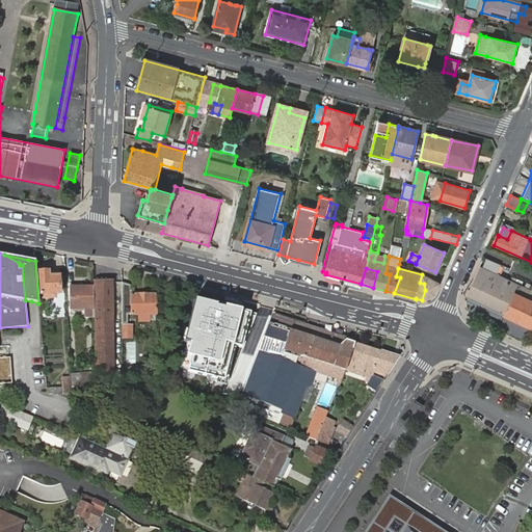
[(531,327),(531,286),(530,286),(528,290),(480,268),(479,268),(467,296),(481,303),(530,327),(531,327)]
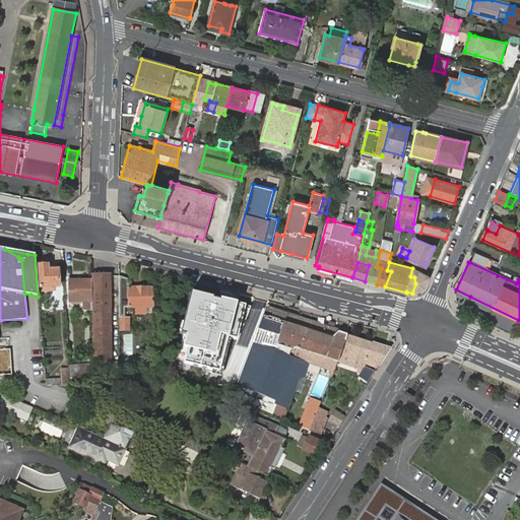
[(48,270),(48,266),(48,265),(38,265),(39,291),(55,290),(54,286),(59,286),(58,269),(57,269),(48,270)]
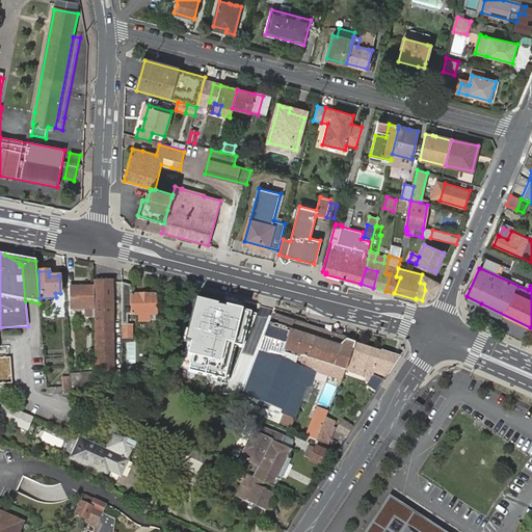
[(94,308),(95,316),(96,357),(114,356),(112,281),(94,281),(94,308)]
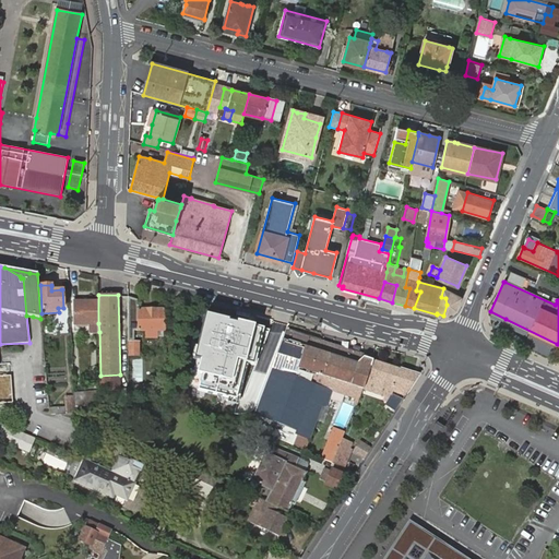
[(91,333),(99,332),(98,323),(97,323),(97,301),(87,301),(83,301),(74,301),(74,324),(90,324),(91,326),(91,330),(91,333)]
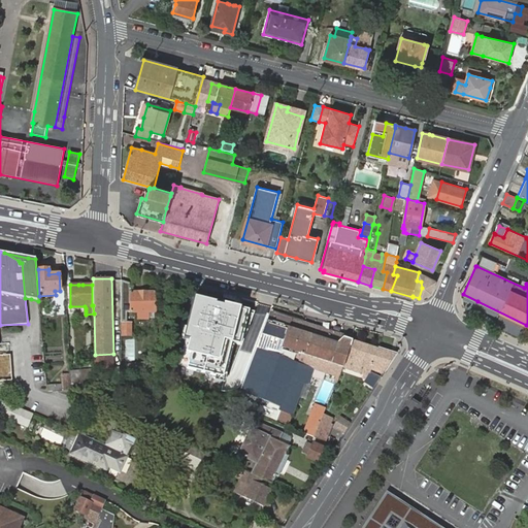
[(147,312),(153,312),(155,312),(155,292),(130,292),(130,312),(137,312),(137,319),(147,319),(147,312)]
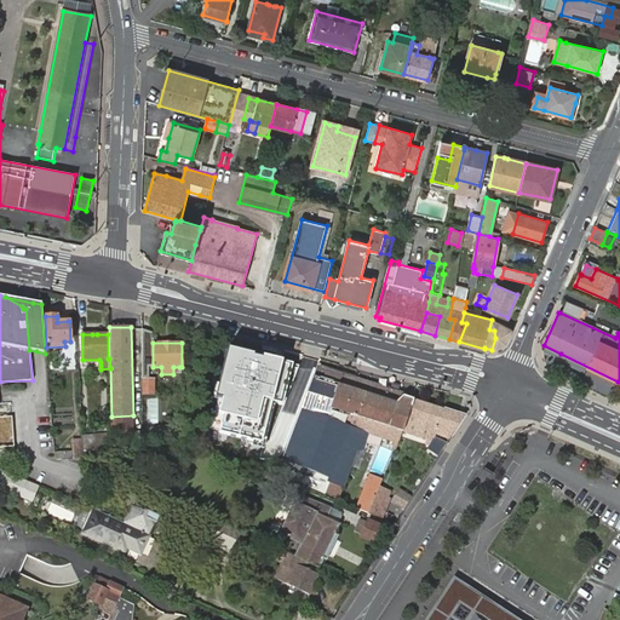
[(298,363),(229,345),(214,397),(222,399),(211,435),(259,447),(264,432),(273,397),(283,400),(298,363)]
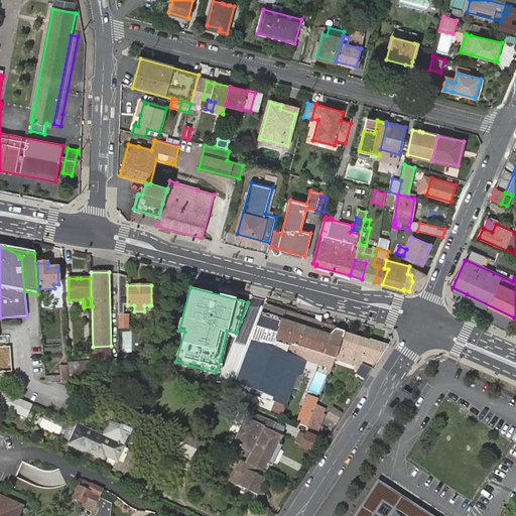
[(329,316),(299,307),(294,325),(323,334),(329,316)]
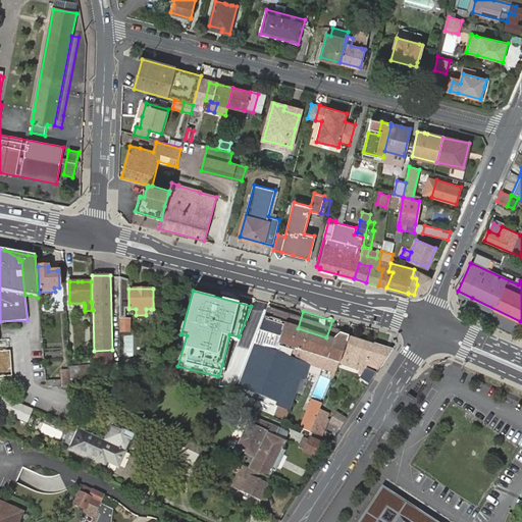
[(119,318),(119,331),(129,331),(129,319),(119,318)]
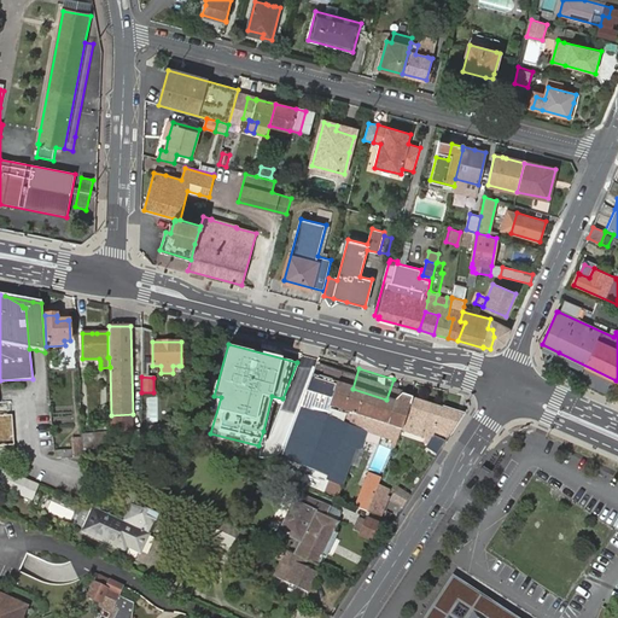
[(337,384),(313,377),(301,404),(298,412),(284,452),(275,471),(325,491),(330,479),(327,478),(348,425),(326,419),(330,407),(337,384)]
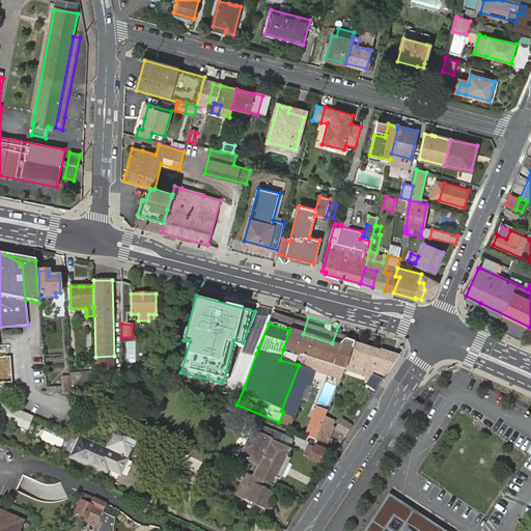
[(303,334),(289,330),(283,350),(342,368),(345,369),(354,342),(345,339),(339,345),(332,343),(303,334)]
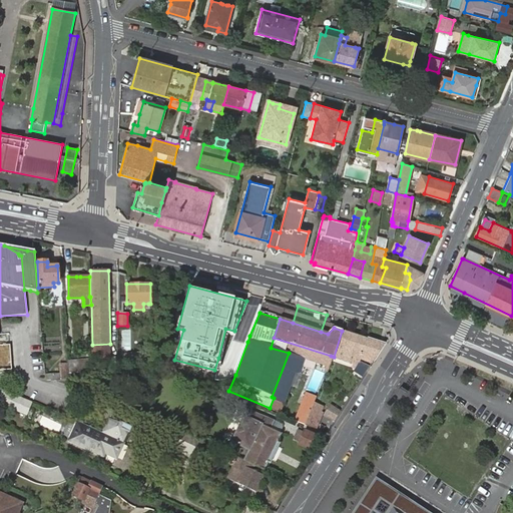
[(130,351),(130,329),(120,329),(121,351),(130,351)]
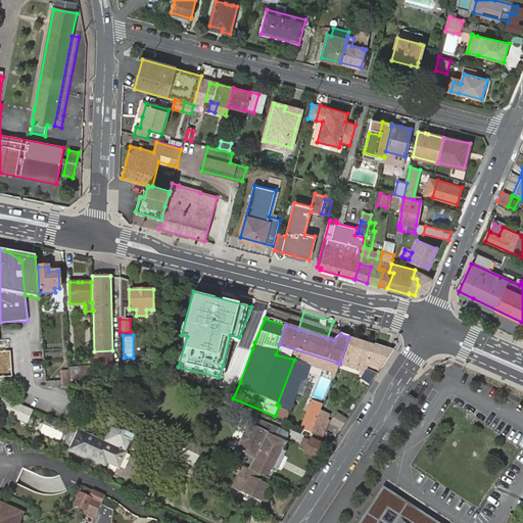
[(374,345),(348,337),(340,364),(339,364),(361,371),(360,375),(362,375),(365,369),(368,361),(374,345)]
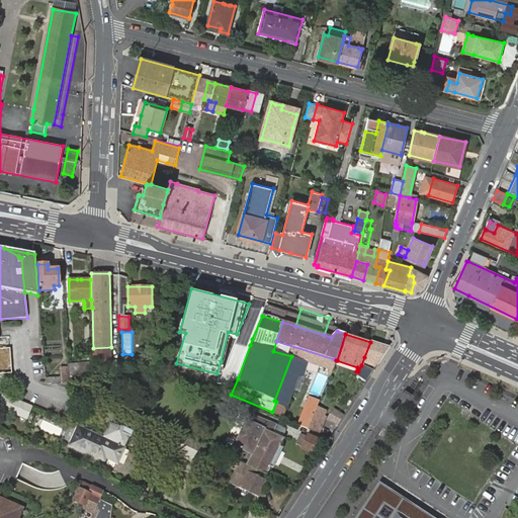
[(276,402),(272,412),(283,417),(298,374),(291,372),(297,358),(330,369),(333,361),(334,359),(276,341),(273,351),(291,356),(274,401),(276,402)]
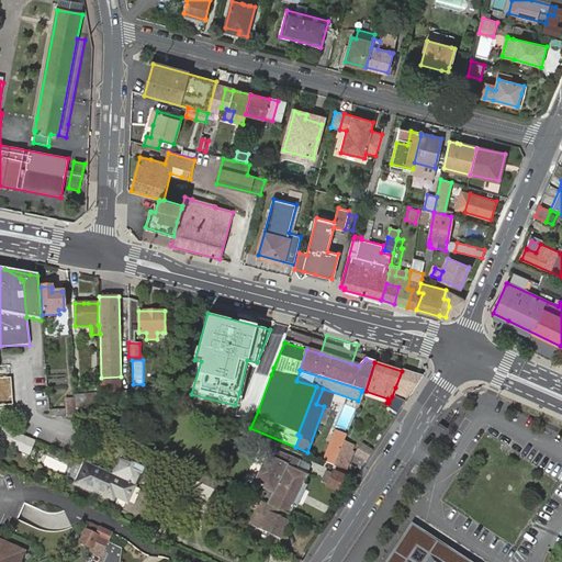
[(422,378),(402,371),(395,388),(392,396),(395,397),(397,394),(407,397),(422,378)]
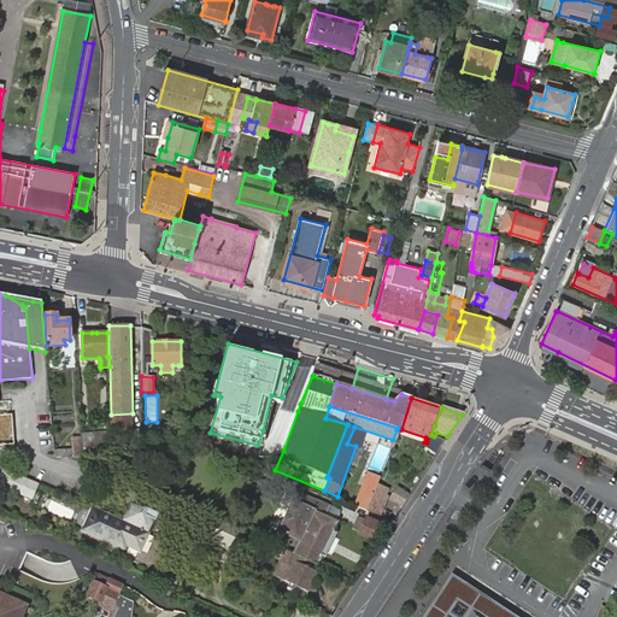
[(82,436),(83,456),(92,454),(90,448),(107,447),(106,434),(81,435),(82,436)]
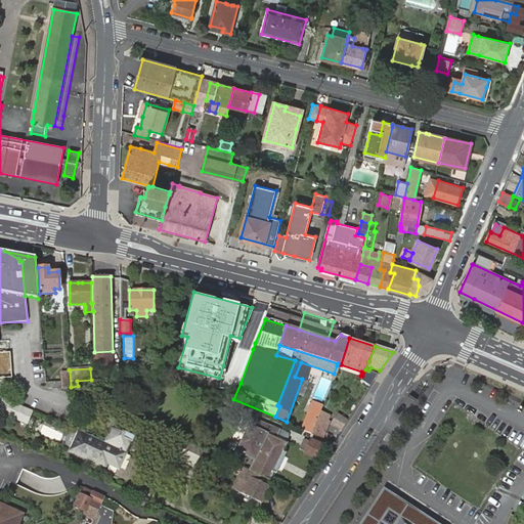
[(48,389),(71,387),(70,370),(61,372),(61,381),(47,382),(48,389)]
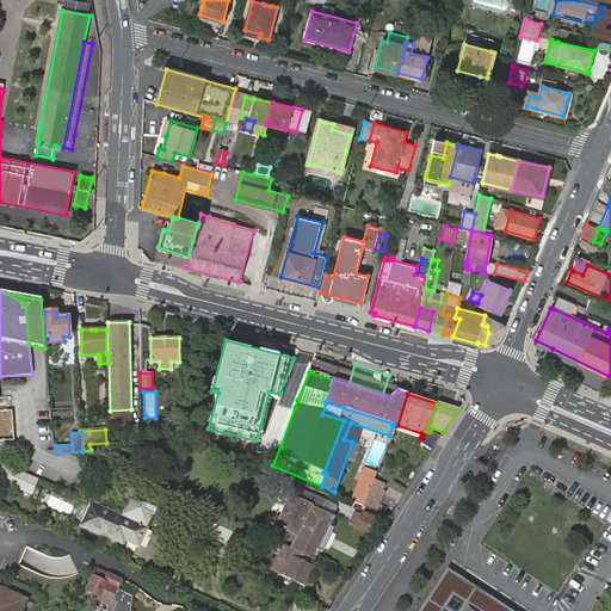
[(0,480),(31,494),(37,480),(0,462),(0,480)]
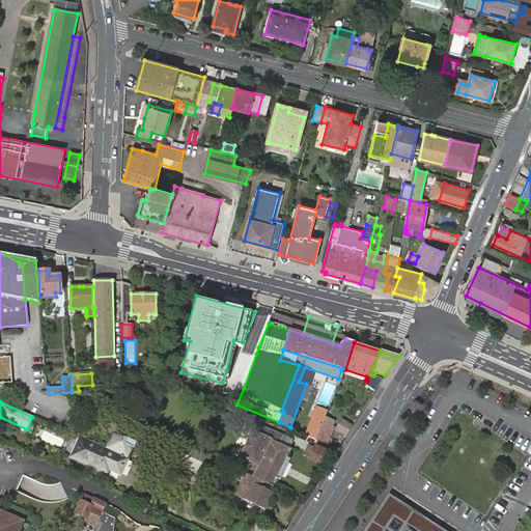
[(317,407),(305,436),(315,440),(325,418),(328,411),(317,407)]
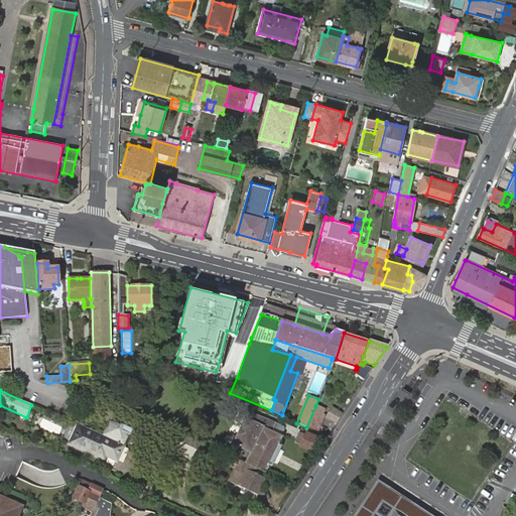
[(306,427),(316,432),(325,415),(323,414),(325,409),(315,406),(306,427)]
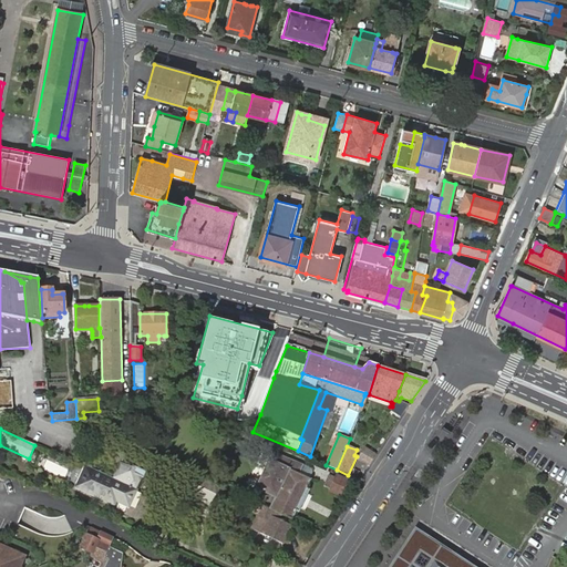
[(375,456),(366,449),(359,459),(370,465),(375,456)]
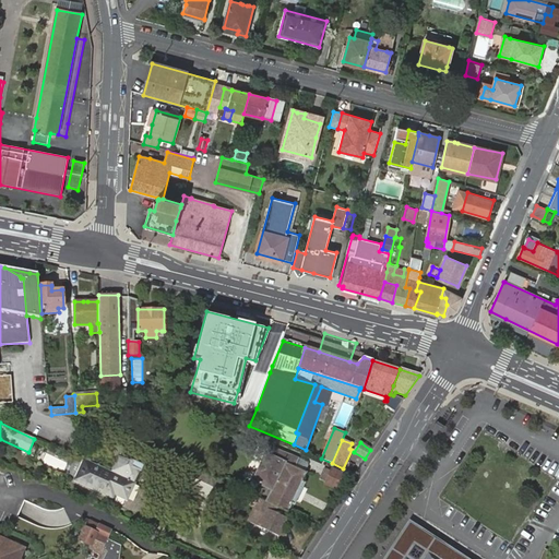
[(115,496),(128,501),(135,483),(133,482),(139,471),(141,472),(143,466),(130,460),(130,462),(119,456),(122,450),(111,444),(106,456),(117,461),(113,472),(84,459),(74,480),(113,499),(115,496)]
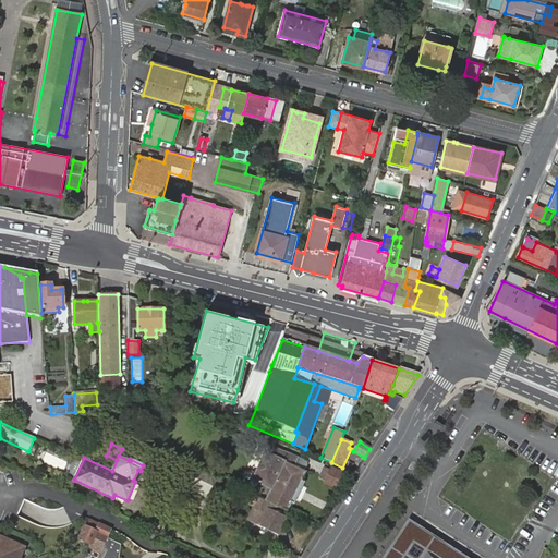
[(277,507),(288,511),(292,502),(294,505),(295,500),(303,485),(304,482),(302,481),(306,472),(294,466),(299,458),(283,451),(270,445),(266,453),(266,452),(253,481),(270,488),(265,501),(277,507)]
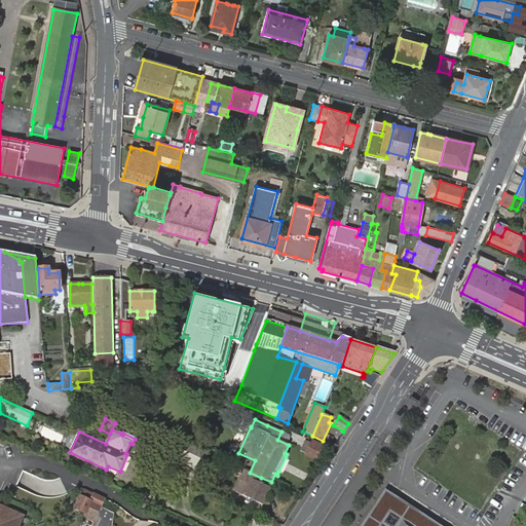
[(43,427),(40,436),(61,443),(63,435),(43,427)]
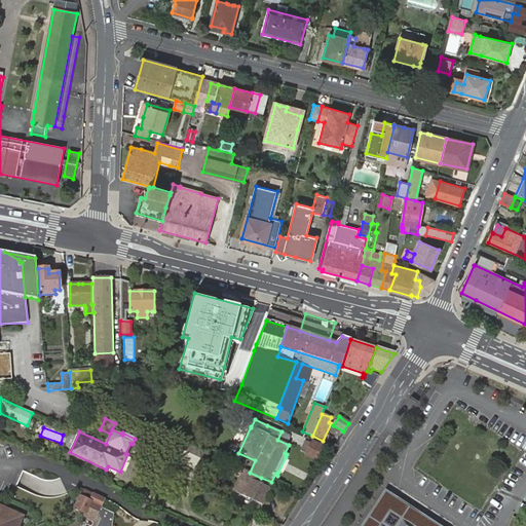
[(308,450),(307,454),(317,459),(323,448),(311,444),(306,442),(304,448),(308,450)]
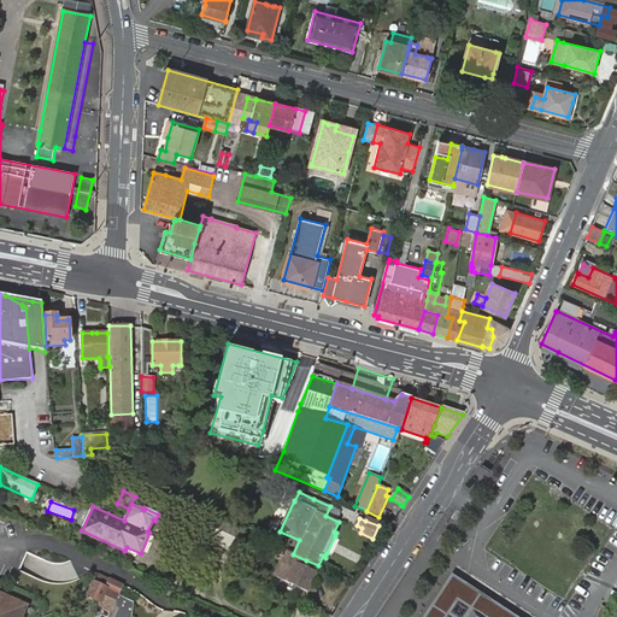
[(218,521),(210,539),(235,550),(244,533),(218,521)]
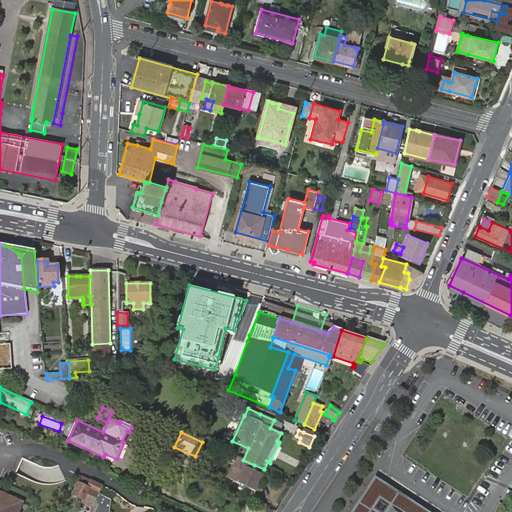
[(221,459),(234,465),(237,459),(223,453),(221,459)]
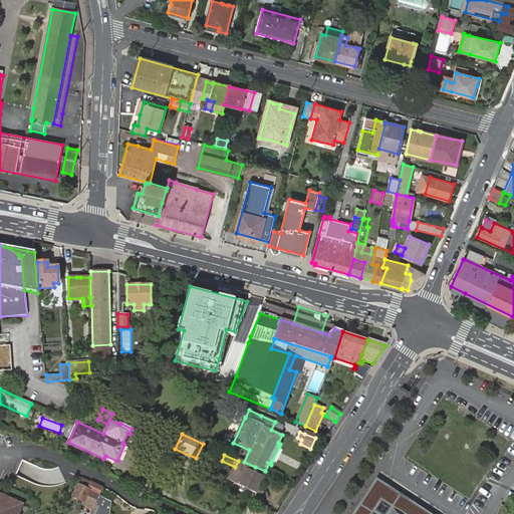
[(244,462),(239,459),(238,461),(235,467),(229,480),(256,493),(264,477),(253,472),(255,467),(244,462)]
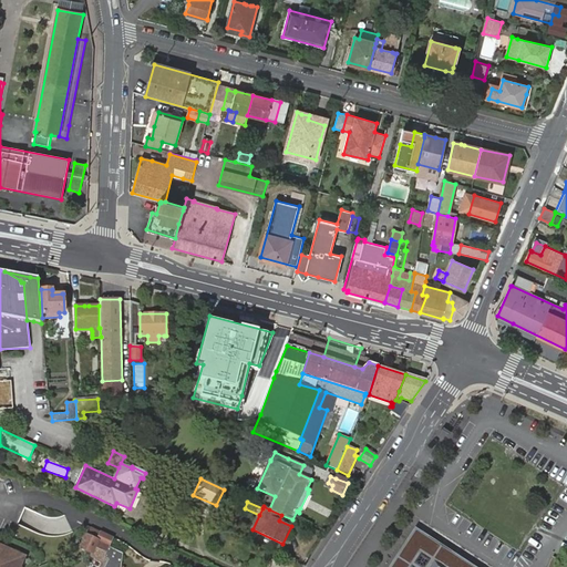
[(107,548),(113,537),(90,527),(81,548),(92,554),(103,558),(107,560),(103,566),(120,566),(122,554),(107,548)]
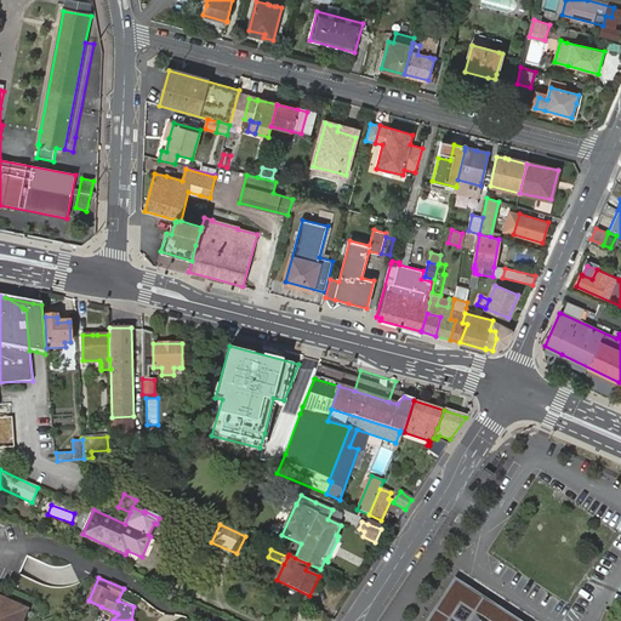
[(517,620),(456,581),(429,620),(517,620)]
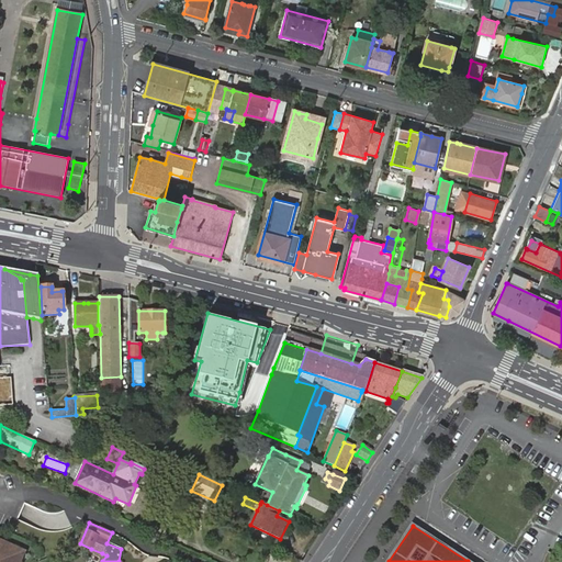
[(0,561),(20,561),(25,551),(0,539),(0,561)]
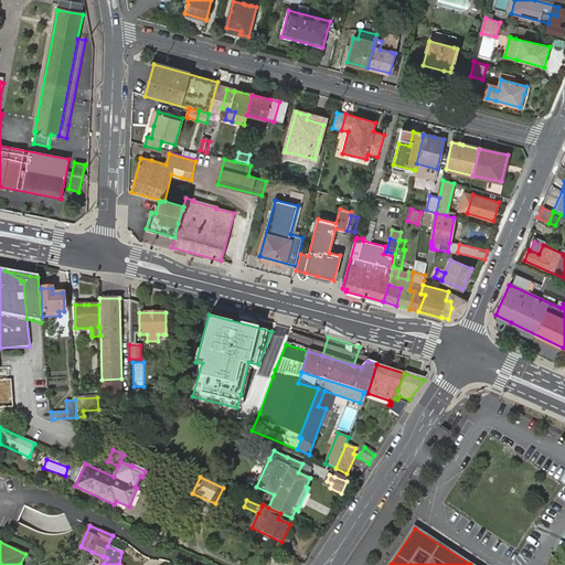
[(103,556),(92,552),(91,554),(104,560),(100,564),(103,564),(107,558),(103,556)]
